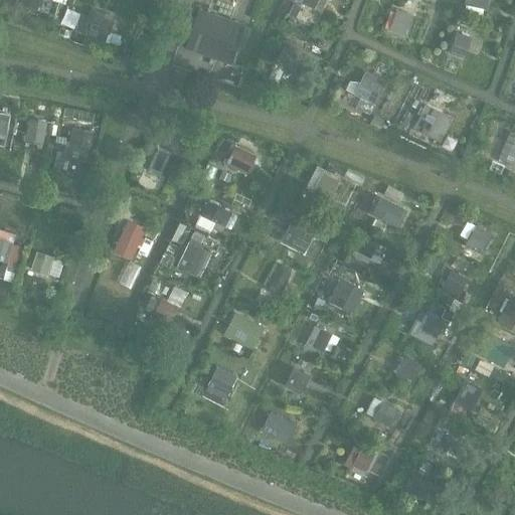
[(67,1),(64,0),(53,0),(48,16),(60,20),(67,1)]
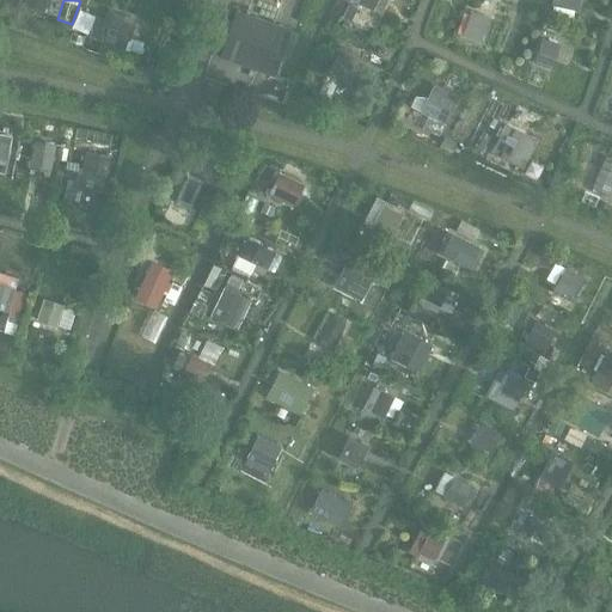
[(349,0),(340,22),(371,36),(386,0),(349,0)]
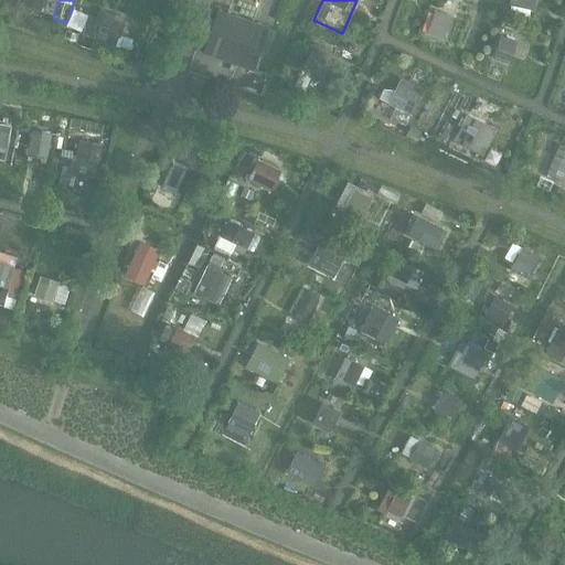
[(512,0),(510,14),(534,18),(535,0),(512,0)]
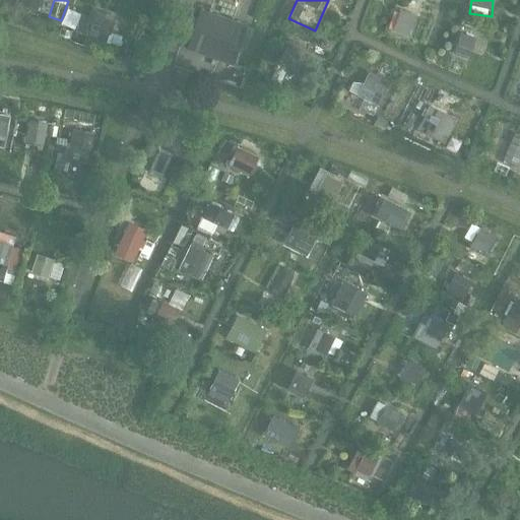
[(96,8),(90,26),(112,34),(118,15),(96,8)]
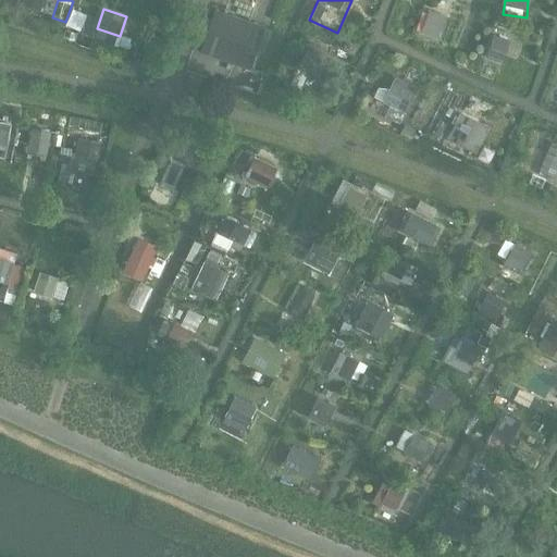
[(425,9),(416,29),(433,37),(443,17),(425,9)]
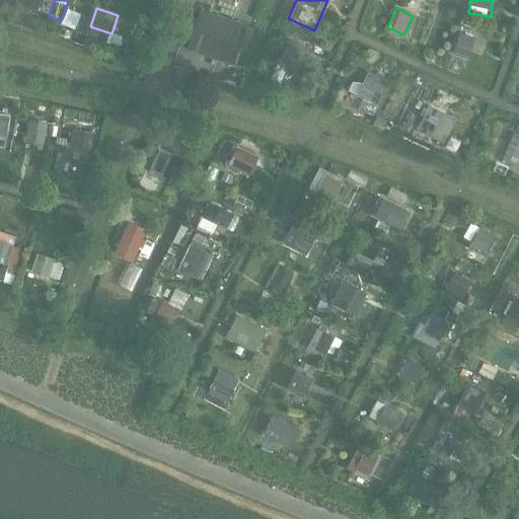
[(198,9),(188,52),(238,63),(247,20),(198,9)]
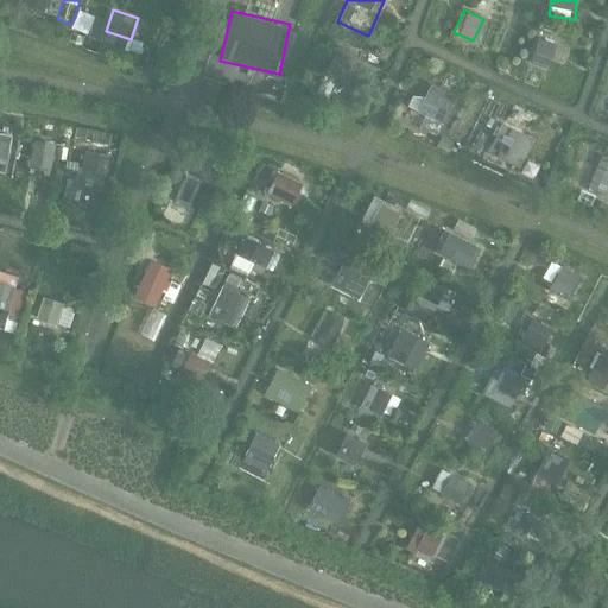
[(77,12),(74,30),(101,37),(106,18),(77,12)]
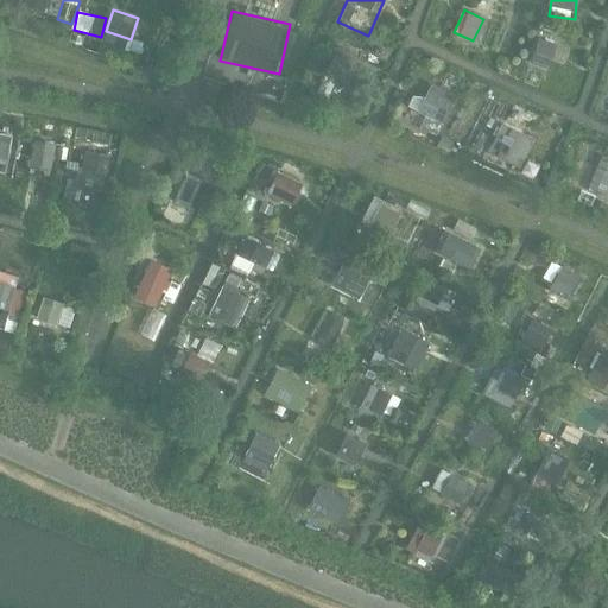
[(526,57),(545,64),(553,43),(534,36),(526,57)]
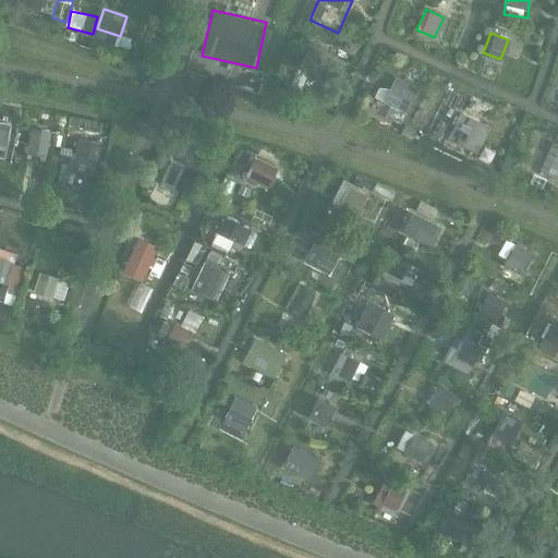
[(414,86),(390,74),(378,98),(402,110),(414,86)]
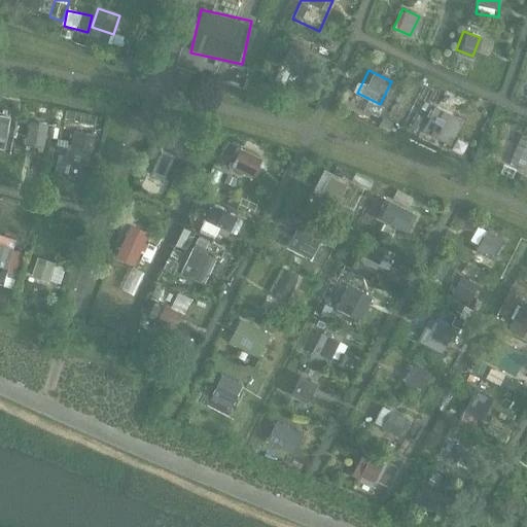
[(435,110),(426,132),(441,139),(451,116),(435,110)]
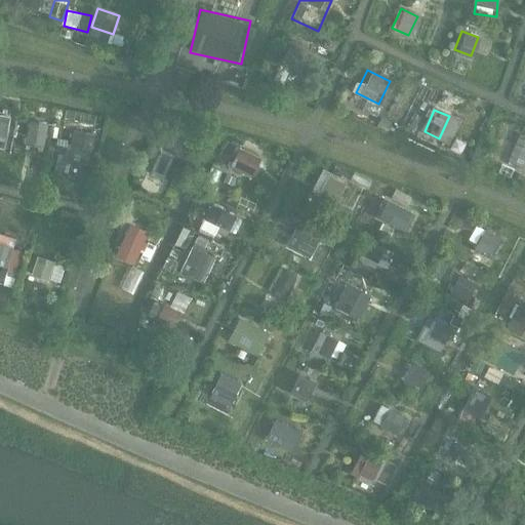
[(27,143),(45,146),(49,122),(30,119),(27,143)]
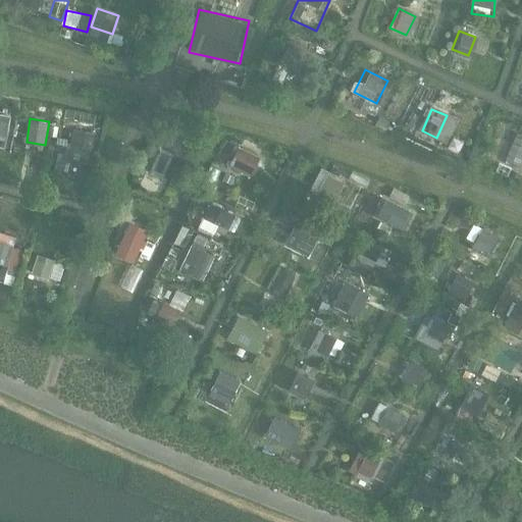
[(184,154),(194,132),(174,123),(165,146),(184,154)]
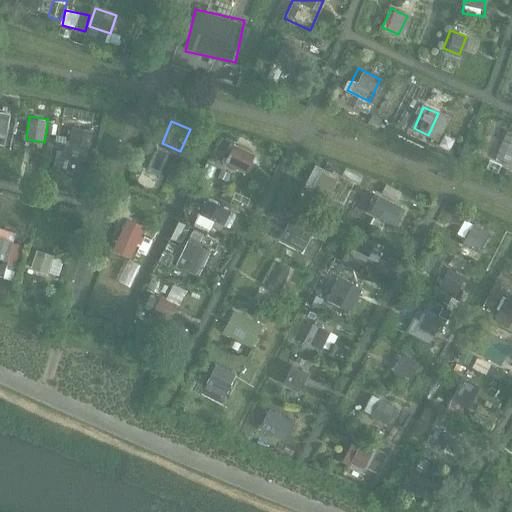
[(86,170),(91,127),(71,125),(69,140),(58,139),(54,166),(86,170)]
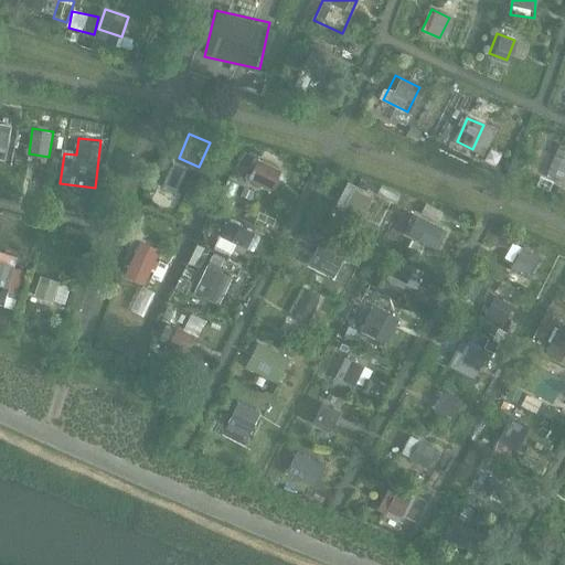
[(564,158),(555,155),(547,173),(564,181),(564,158)]
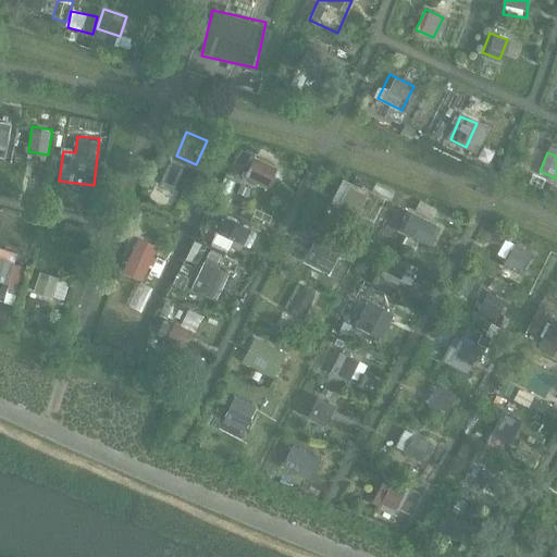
[(259,186),(263,174),(247,166),(242,178),(259,186)]
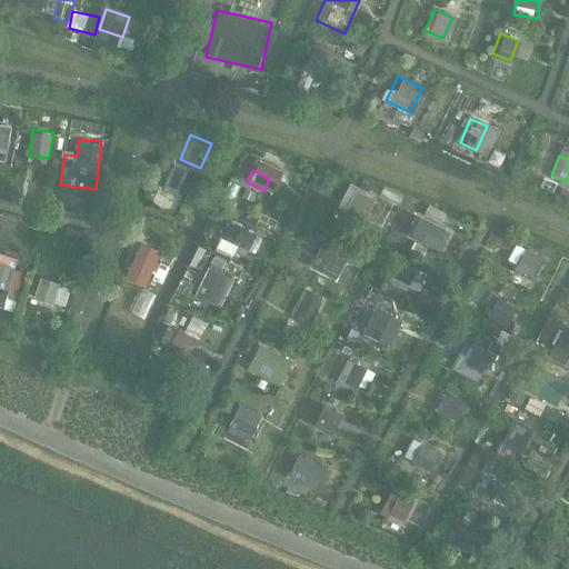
[(543,180),(540,188),(550,192),(553,186),(543,180)]
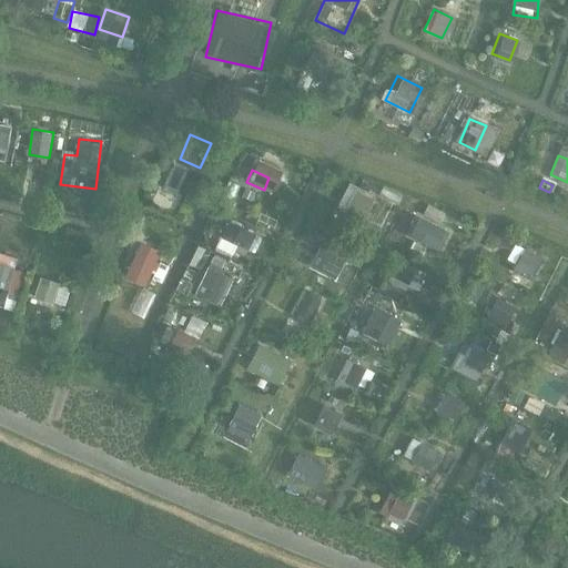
[(363,221),(375,198),(357,188),(345,211),(363,221)]
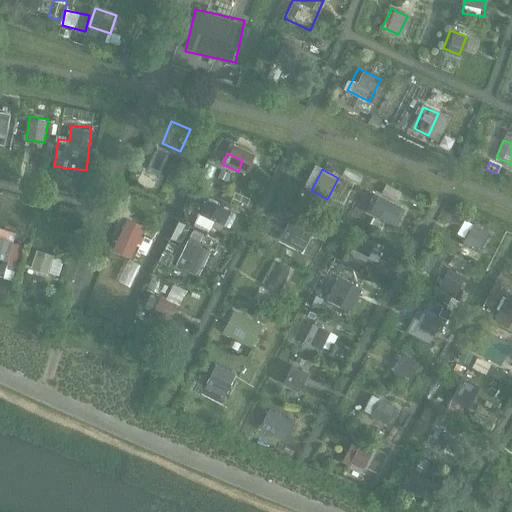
[(383,219),(391,204),(379,197),(371,213),(383,219)]
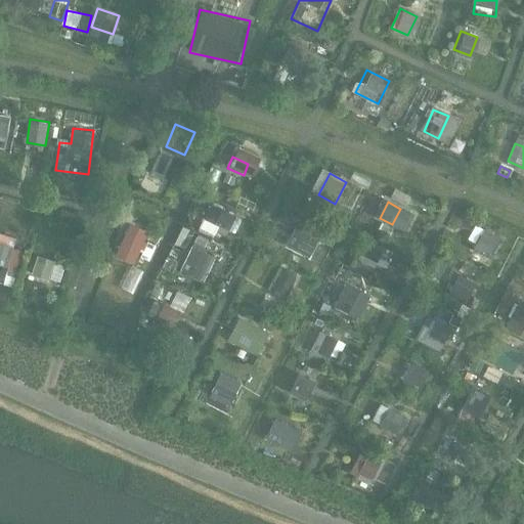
[(220,227),(227,212),(211,205),(205,220),(220,227)]
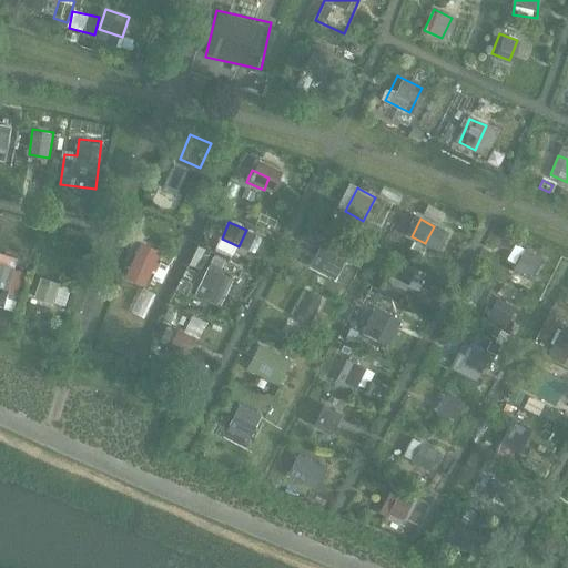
[(144,285),(160,251),(141,243),(125,277),(144,285)]
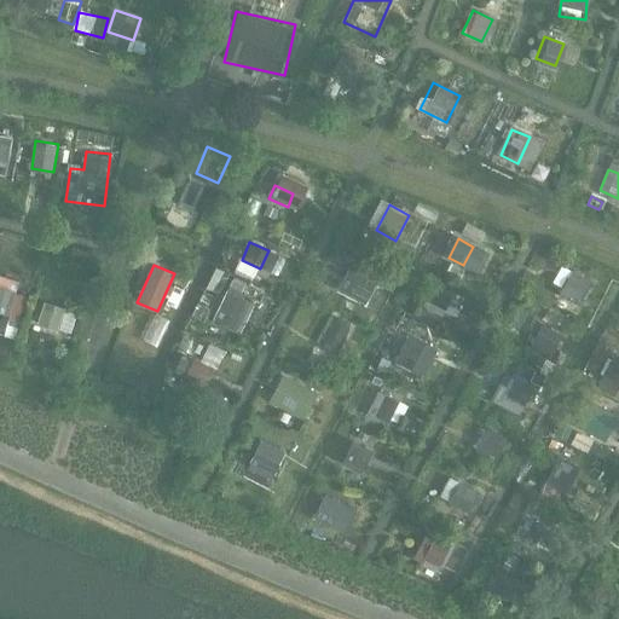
[(366,306),(380,279),(350,265),(337,290),(366,306)]
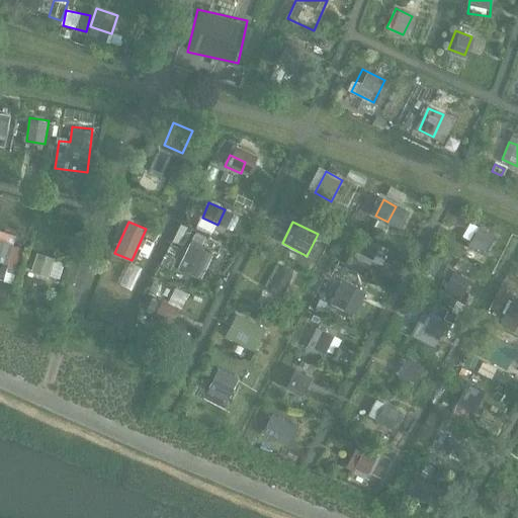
[(484,256),(495,236),(479,227),(468,247),(484,256)]
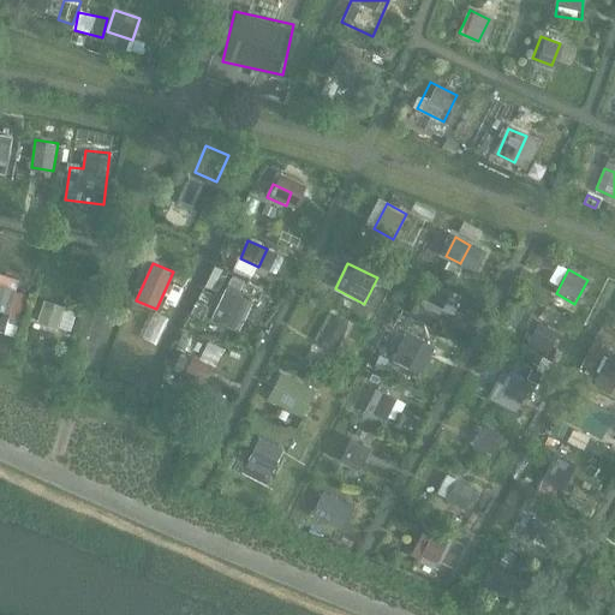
[(439,316),(451,292),(431,282),(419,306),(439,316)]
